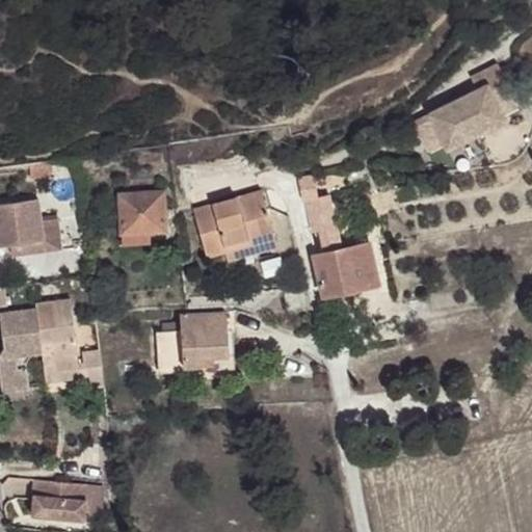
[(520,104),(498,61),(468,77),(475,89),(410,122),(427,155),(445,145),(447,149),(512,116),(509,109),(520,104)]
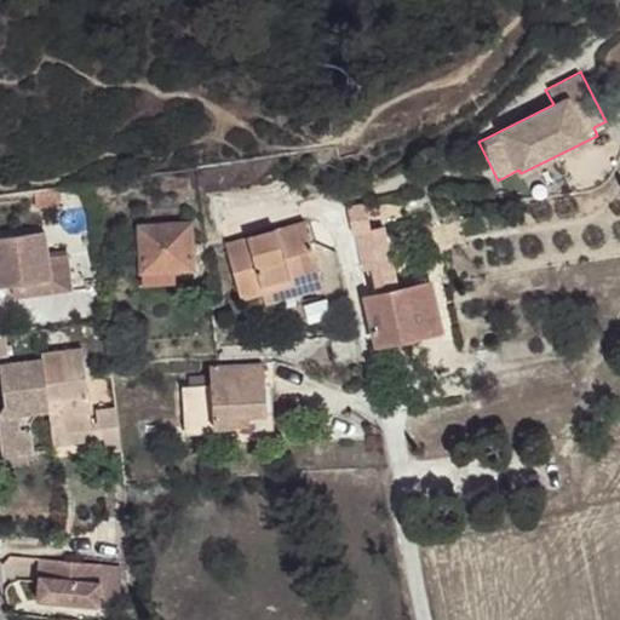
[(57,193),(34,195),(36,208),(58,206),(57,193)]
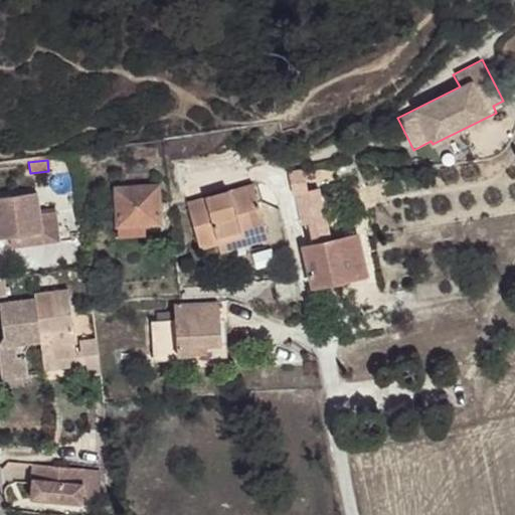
[(303,171),(289,174),(293,194),(307,191),(303,171)]
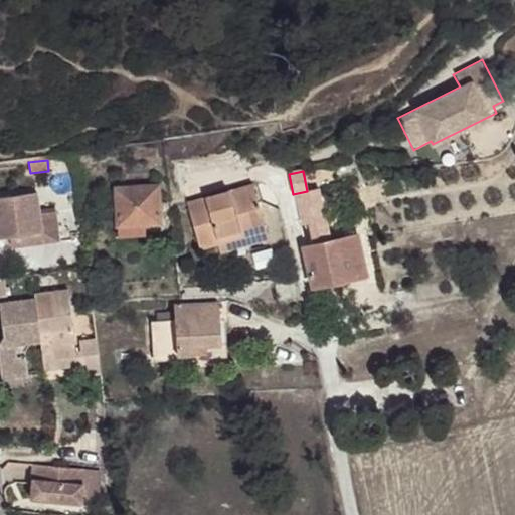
[(253,185),(188,203),(200,248),(218,243),(220,252),(269,239),(253,185)]
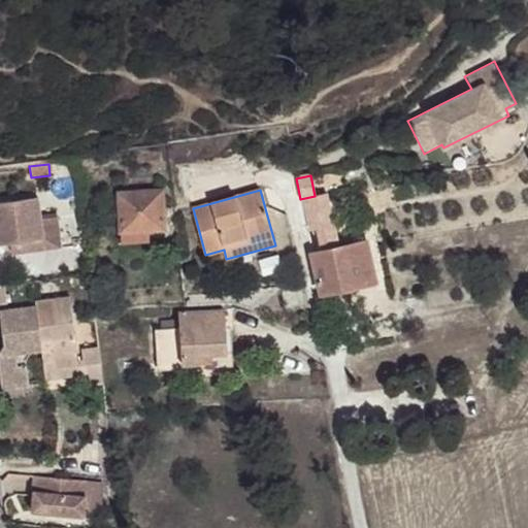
[(164,229),(161,191),(119,193),(121,231),(149,230),(164,229)]
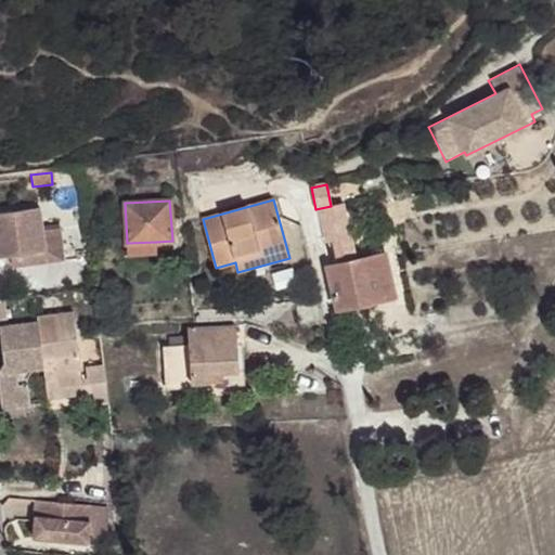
[(46,250),(40,208),(0,214),(0,257),(11,256),(46,250)]
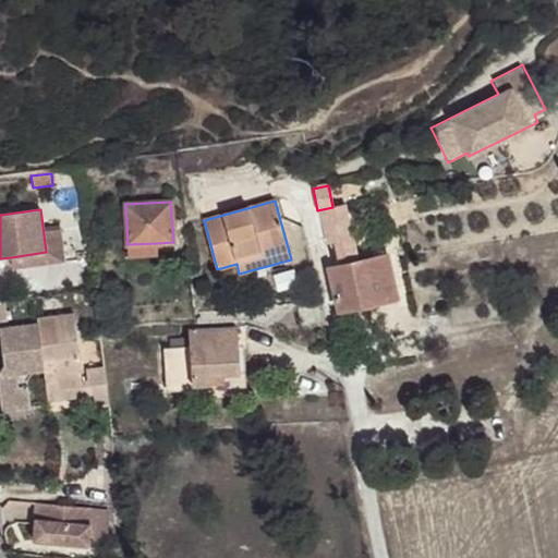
[(60,226),(43,229),(46,252),(11,257),(13,269),(77,259),(76,253),(88,252),(85,226),(61,229),(60,226)]
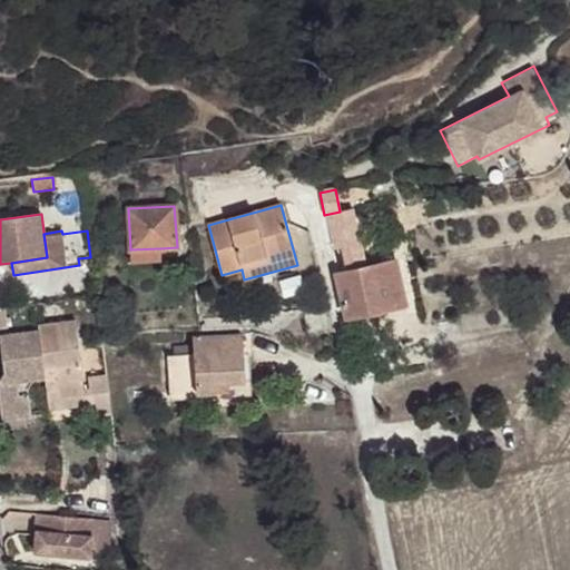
[(160,248),(130,249),(131,264),(161,262),(160,248)]
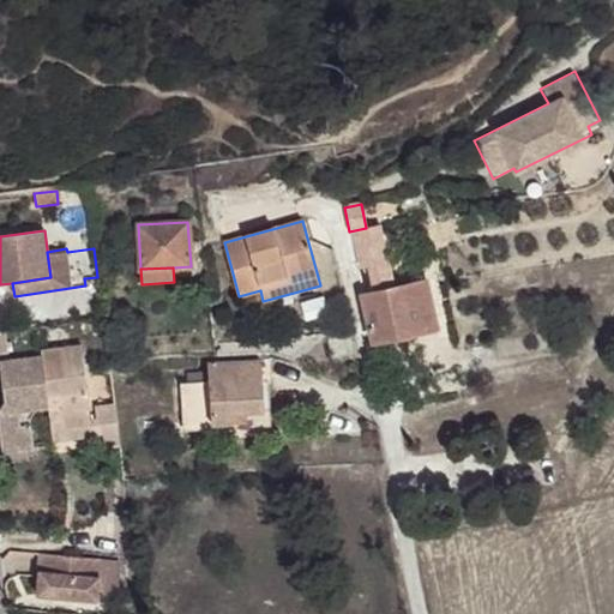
[(426,281),(362,294),(373,344),(437,330),(426,281)]
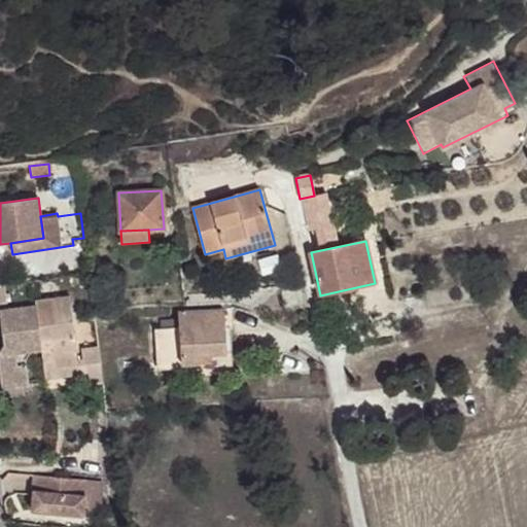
[(306,307),(302,288),(281,292),(285,311),(306,307)]
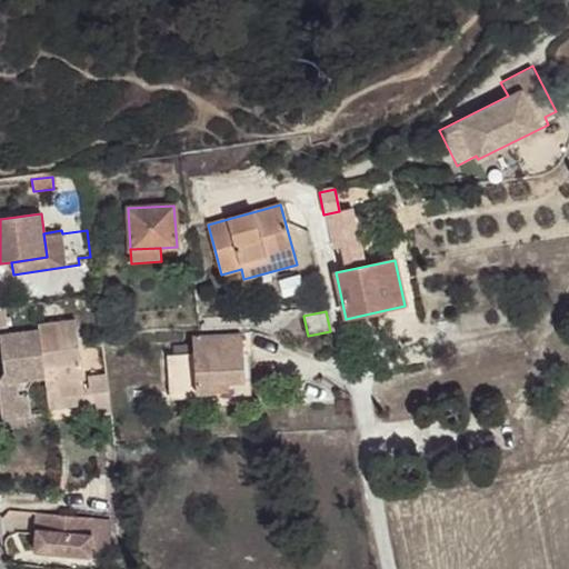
[(46,378),(47,390),(58,389),(59,397),(85,393),(83,389),(75,320),(38,325),(39,330),(46,378)]
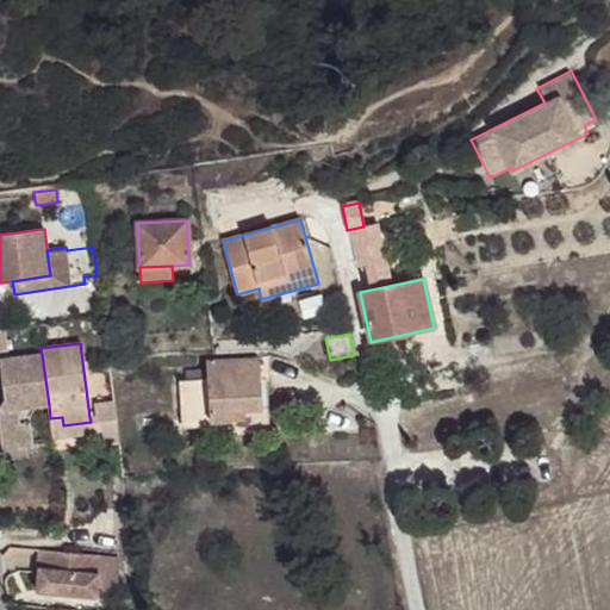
[(209,361),(259,359),(257,352),(209,355),(209,361)]
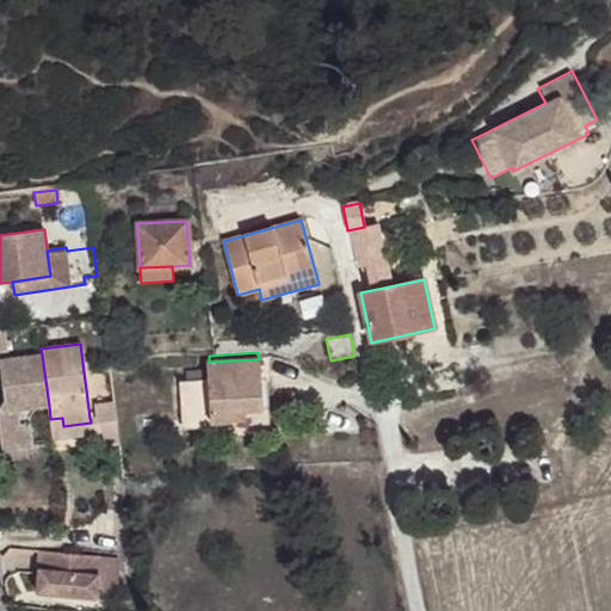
[(37,407),(49,406),(42,355),(0,359),(0,360),(5,401),(0,408),(0,437),(2,452),(34,449),(30,419),(37,407)]
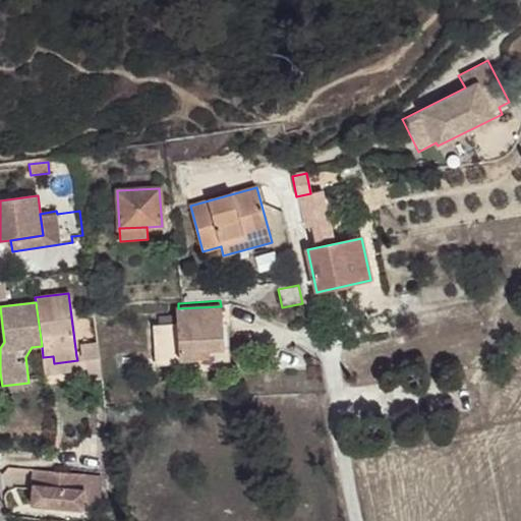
[(223,349),(221,306),(178,308),(177,308),(178,325),(153,326),(155,361),(203,358),(201,351),(223,349)]
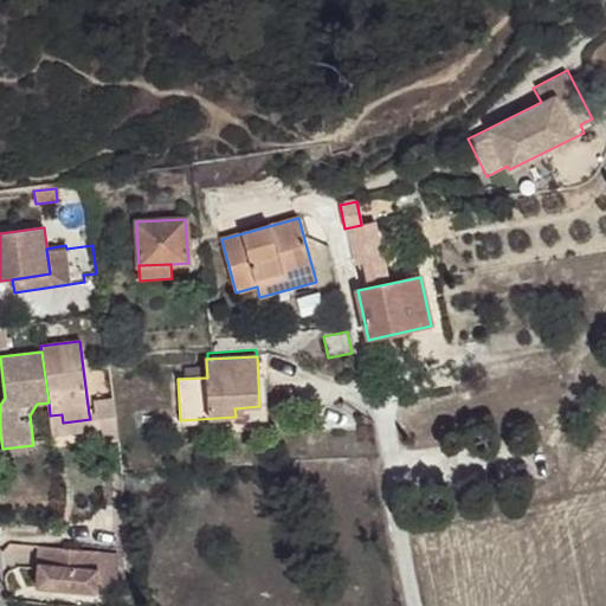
[(117,440),(113,399),(94,401),(95,413),(97,430),(98,442),(117,440)]
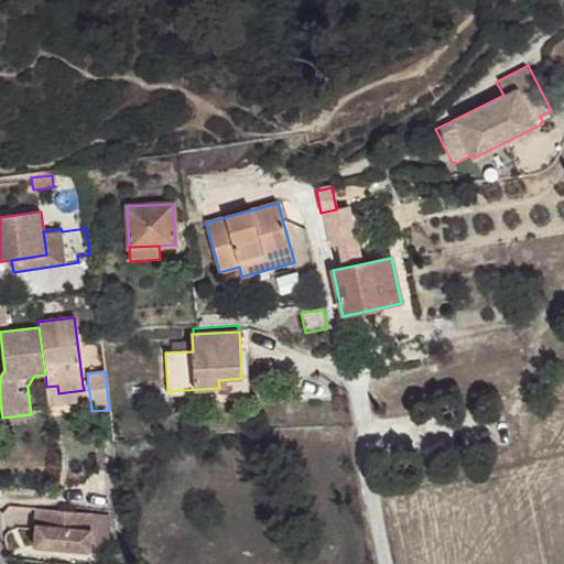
[(241,378),(218,380),(219,388),(242,387),(241,378)]
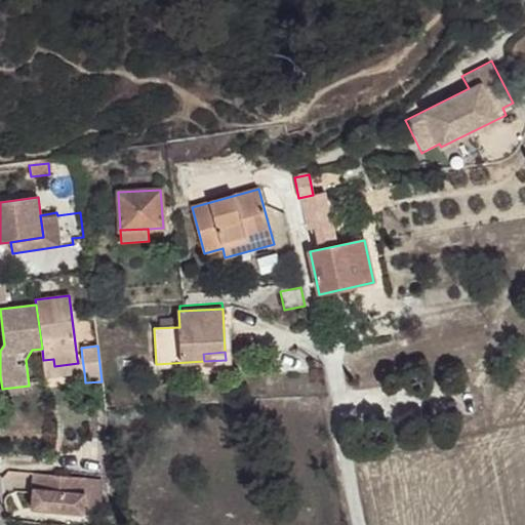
[(53,359),(43,360),(45,377),(84,372),(82,358),(77,359),(78,363),(54,366),(53,359)]
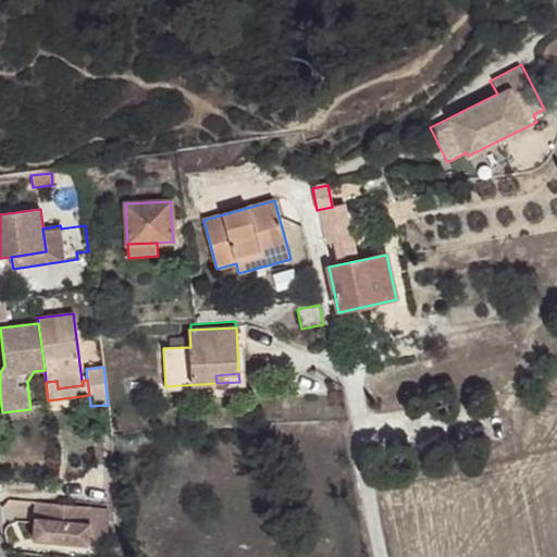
[(93,509),(36,503),(34,541),(88,546),(89,536),(106,537),(108,511),(93,509)]
